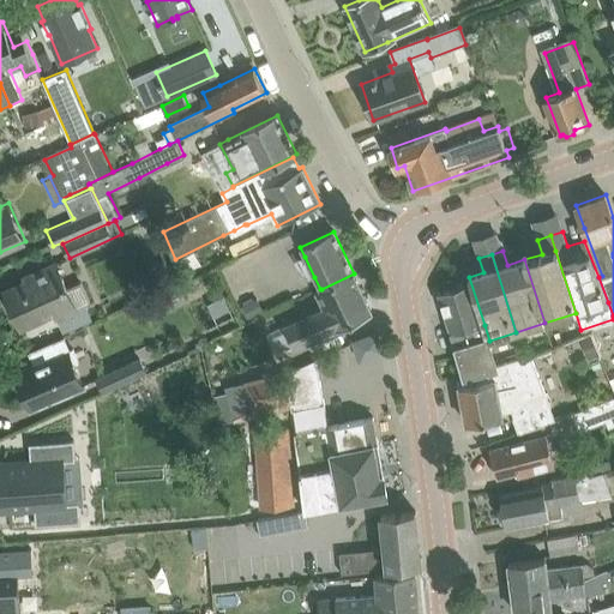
[(7,295),(2,296),(10,313),(13,311),(22,327),(43,318),(55,313),(56,317),(58,317),(77,308),(85,305),(90,302),(82,283),(67,289),(56,264),(36,272),(38,276),(26,281),(24,282),(5,290),(7,295)]
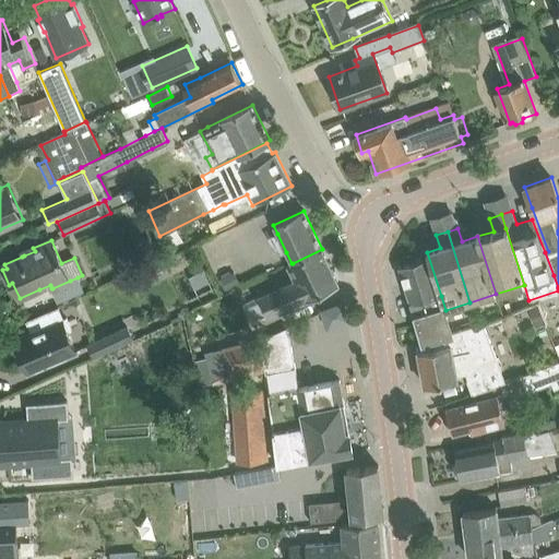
[(259,296),(242,304),(253,324),(269,317),(270,318),(320,294),(336,286),(340,285),(322,249),(293,263),(287,265),(295,281),(275,289),(274,288),(266,293),(259,296)]
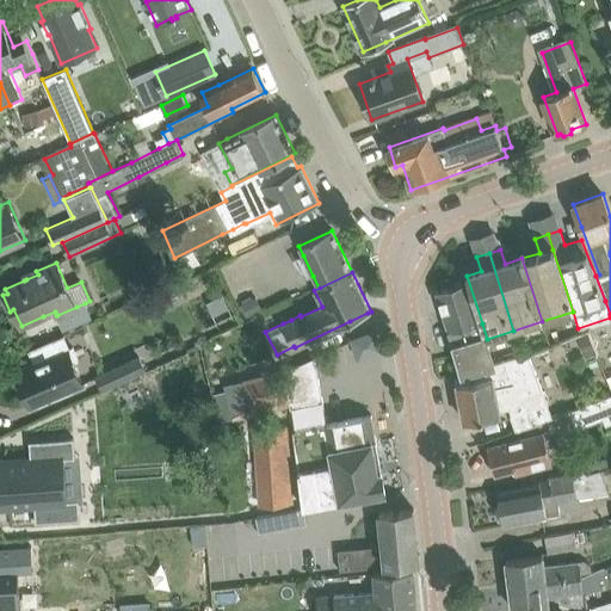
[(449,333),(482,323),(467,276),(452,282),(454,287),(439,291),(438,289),(437,290),(449,333)]
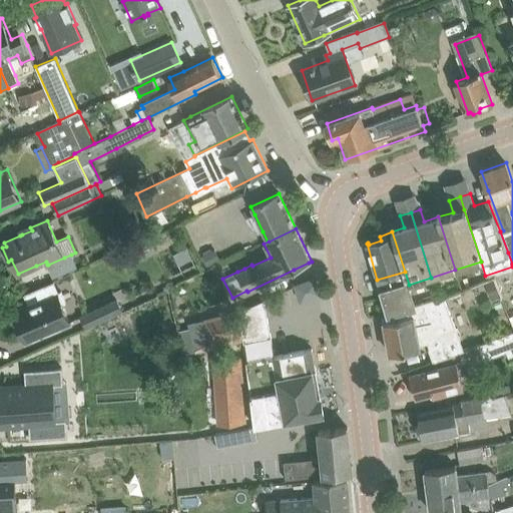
[(412,292),(409,285),(405,272),(377,280),(380,289),(388,315),(388,316),(409,309),(404,294),(412,292)]
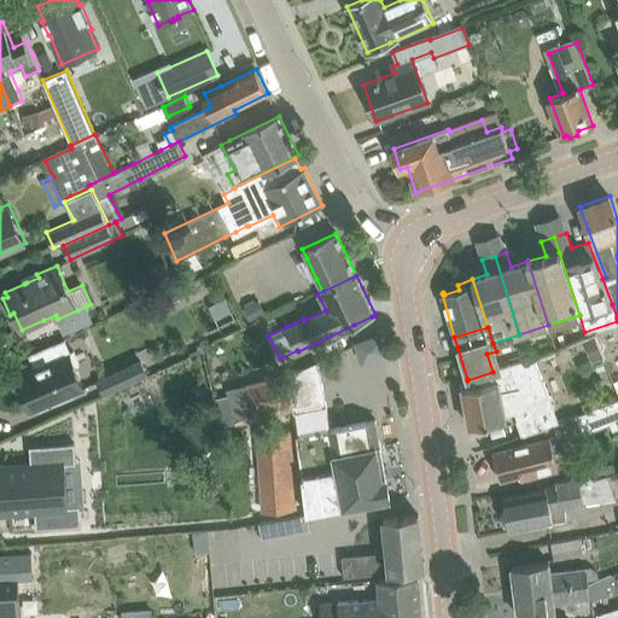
[(357,344),(363,361),(385,353),(379,336),(357,344)]
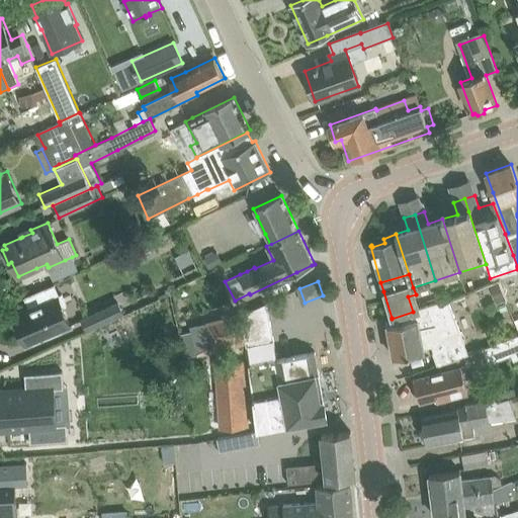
[(30,308),(13,315),(26,345),(71,327),(63,308),(67,306),(62,294),(58,295),(54,284),(25,296),(30,308)]
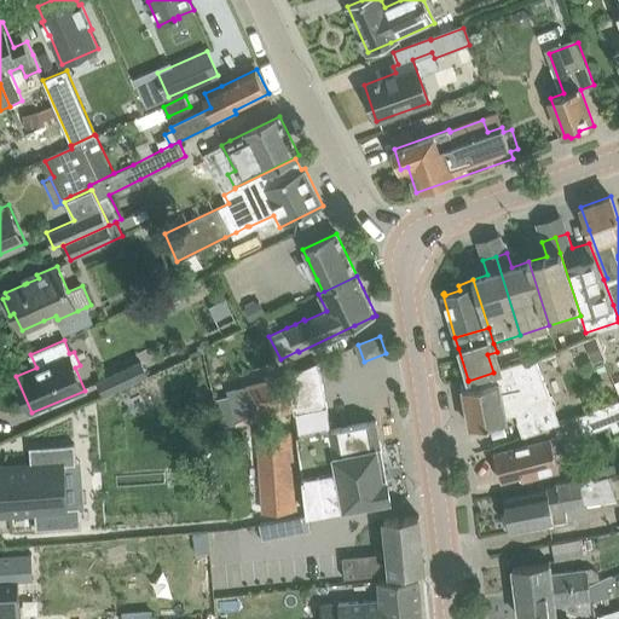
[(142,362),(97,382),(104,397),(148,377),(142,362)]
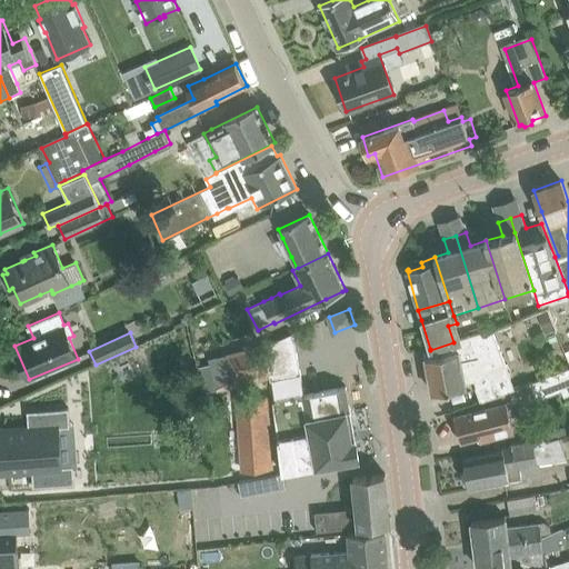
[(513,387),(510,378),(492,332),(453,342),(430,350),(430,349),(425,350),(432,392),(467,386),(466,381),(475,379),(476,386),(475,386),(479,401),(513,387)]
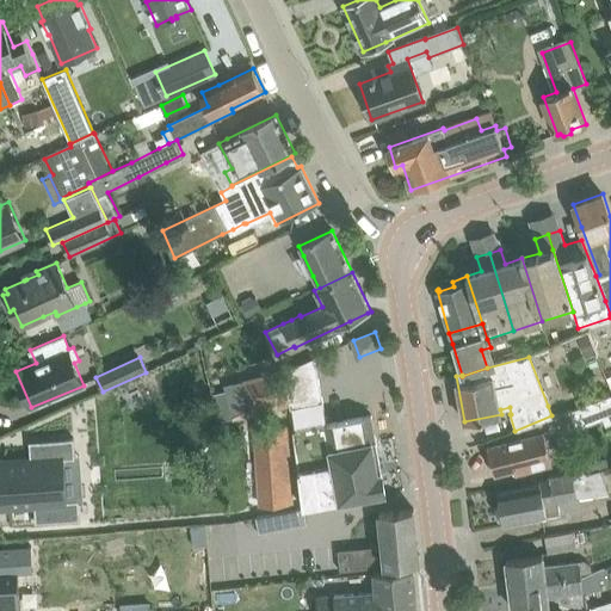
[(312,365),(282,372),(290,405),(289,406),(294,430),(300,469),(296,470),(303,507),(303,508),(387,493),(371,415),(325,424),(320,397),(312,365)]
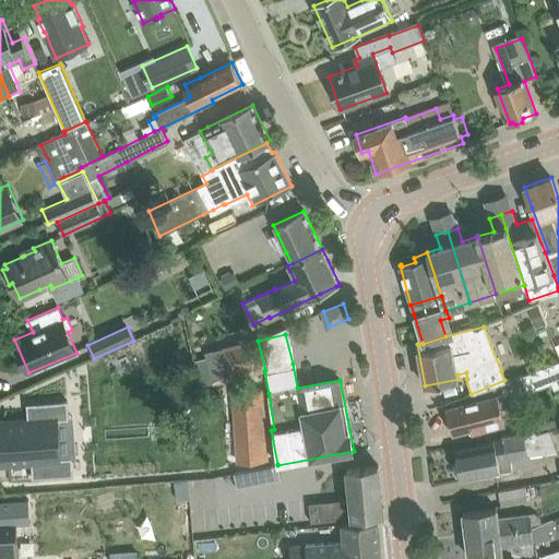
[(210,384),(264,371),(265,370),(258,341),(202,354),(210,384)]
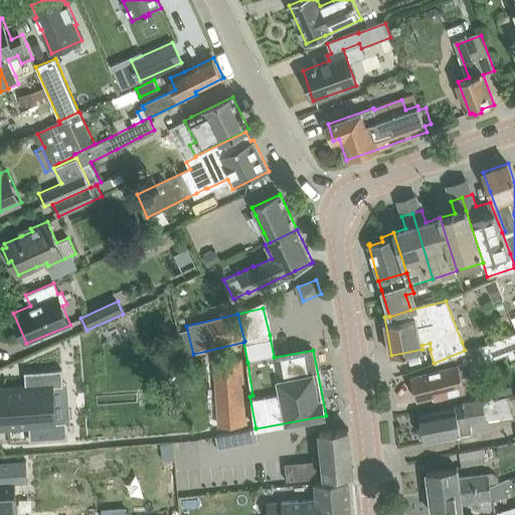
[(514,333),(480,347),(467,352),(472,365),(482,361),(514,348),(514,333)]
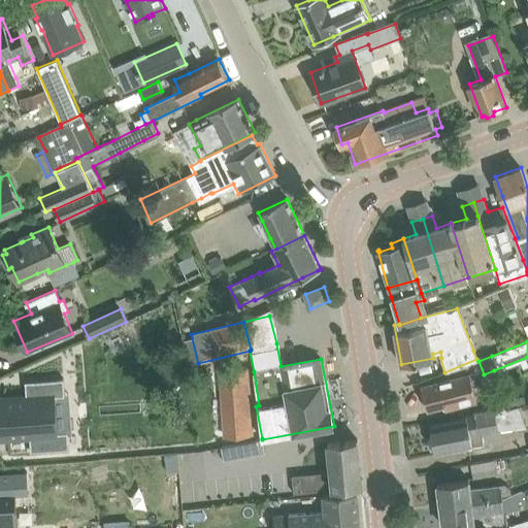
[(220,368),(225,437),(254,434),(249,365),(220,368)]
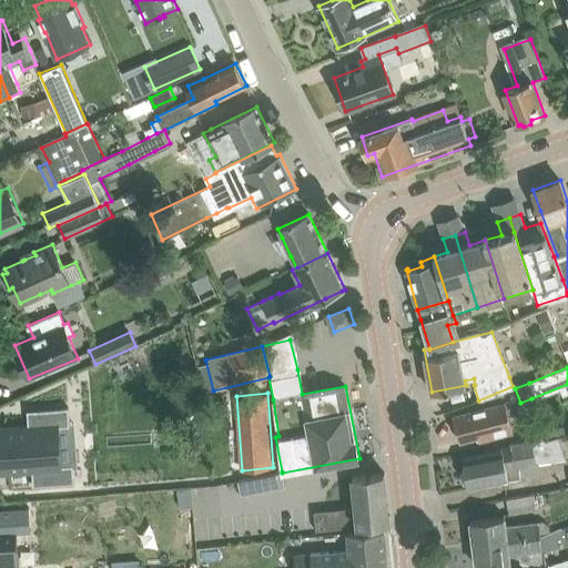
[(478,436),(479,440),(514,432),(506,402),(454,415),(460,440),(478,436)]
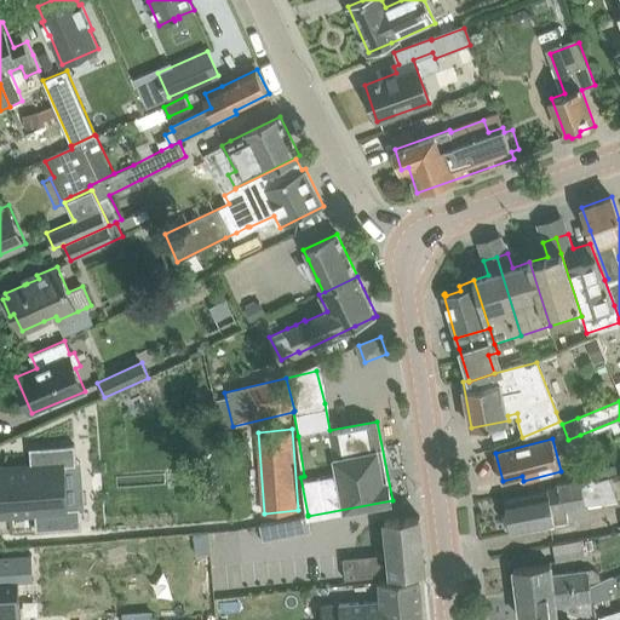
[(32,465),(0,468),(0,511),(0,516),(35,512),(36,530),(82,527),(81,510),(81,506),(68,507),(64,465),(78,464),(78,460),(76,445),(30,448),(32,465)]
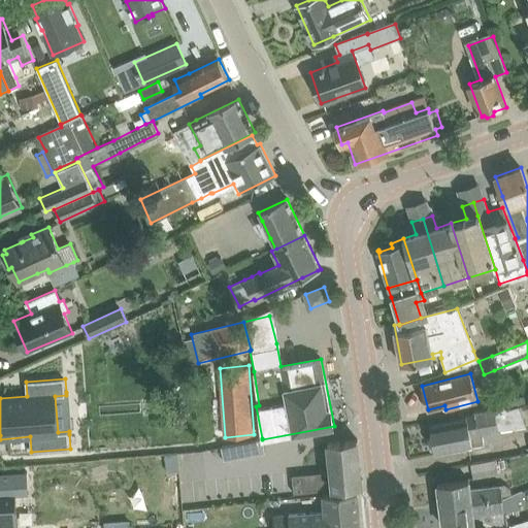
[(522,396),(515,398),(517,404),(524,402),(522,396)]
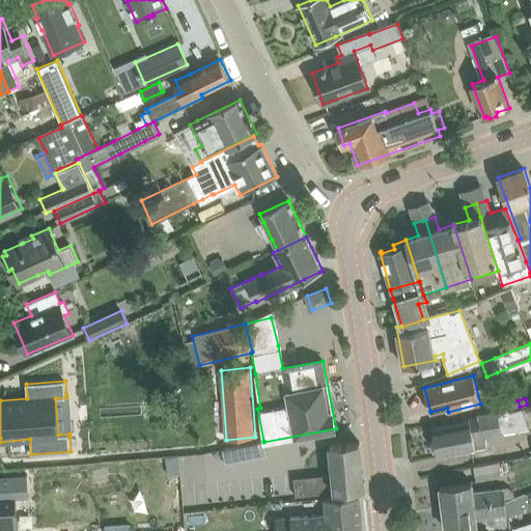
[(522,409),(511,413),(510,408),(479,414),(479,417),(470,419),(471,421),(434,428),(438,455),(486,446),(484,437),(530,428),(522,409)]
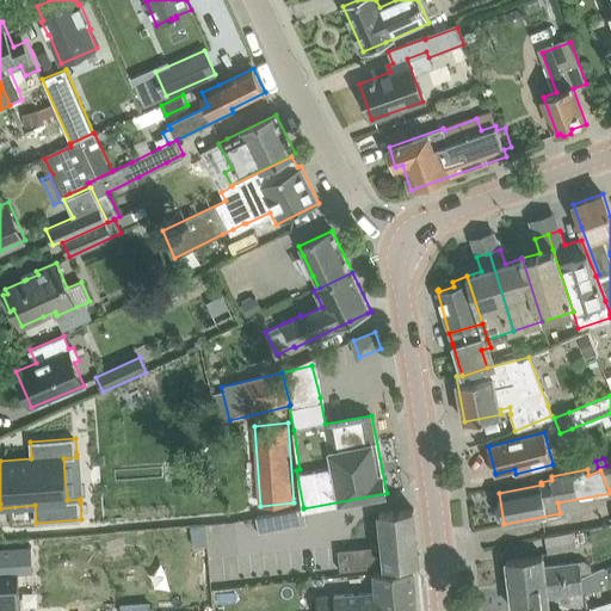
[(303,507),(257,516),(260,531),(307,523),(303,508),(303,507)]
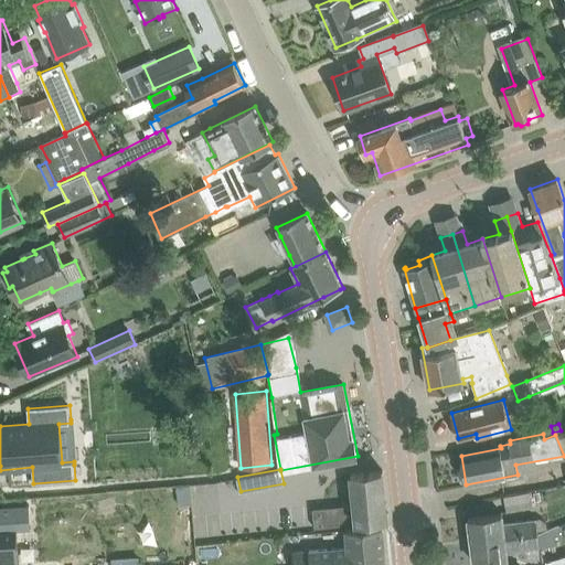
[(351,473),(356,524),(381,522),(388,521),(383,470),(351,473)]
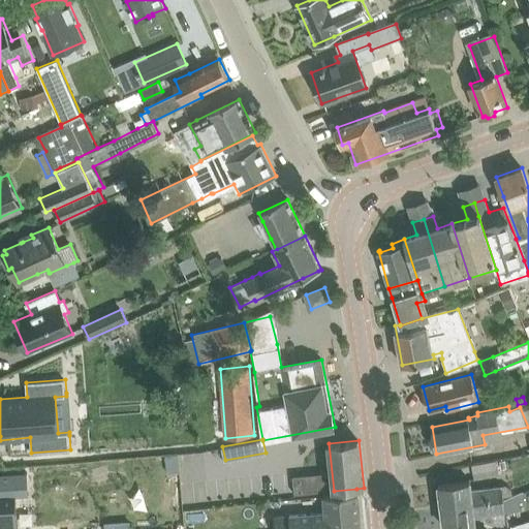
[(474,478),(498,473),(495,459),(471,464),(474,478)]
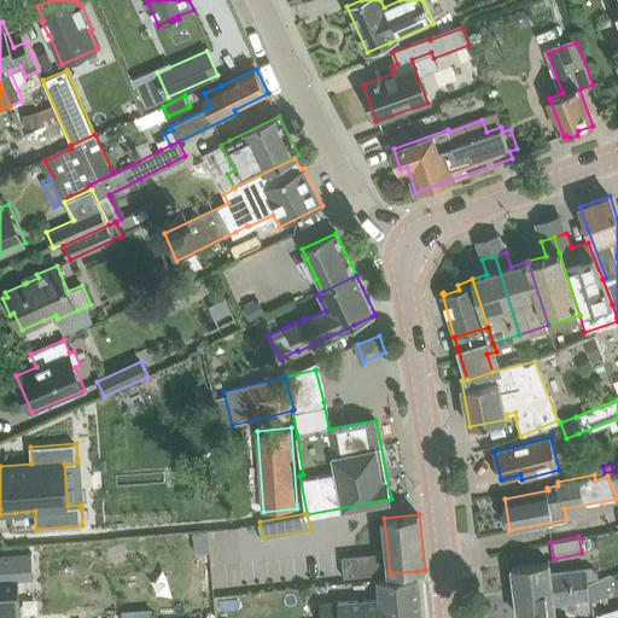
[(0,617),(17,617),(21,617),(18,578),(34,577),(31,552),(0,553),(0,617)]
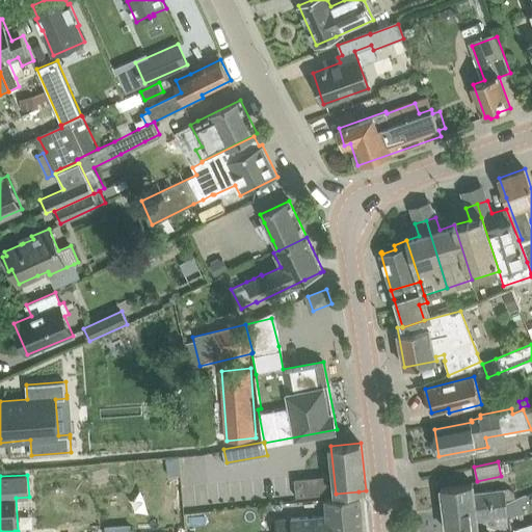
[(311,477),(293,478),(295,497),(313,495),(311,477)]
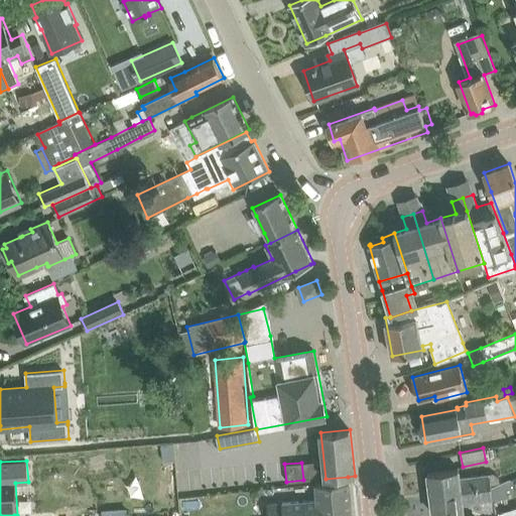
[(447,471),(428,473),(430,494),(492,487),(499,484),(499,483),(499,477),(496,475),(490,475),(462,479),(461,470),(447,471)]
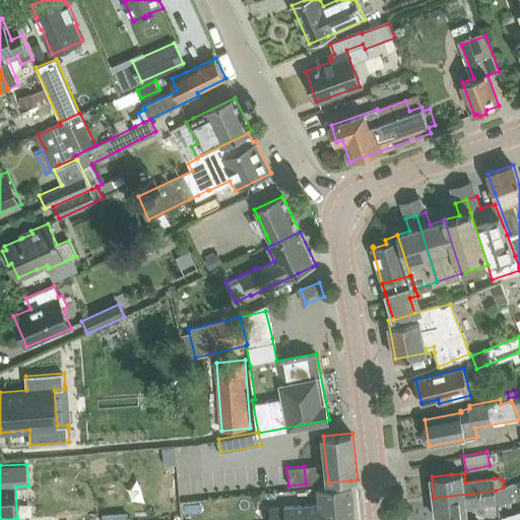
[(270,519),(354,519),(351,484),(350,480),(328,482),(328,486),(318,488),(320,505),(269,509),(270,519)]
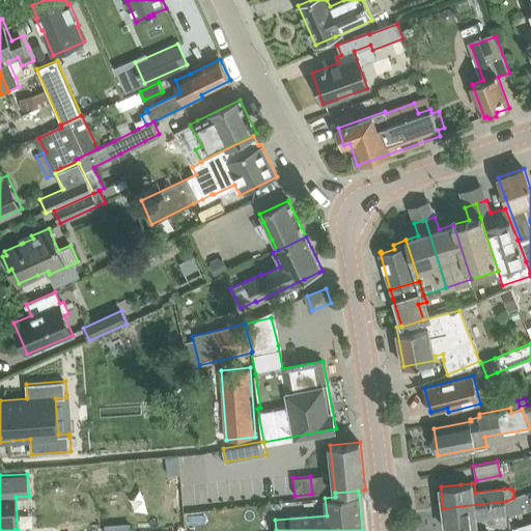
[(513,498),(506,501),(507,511),(507,514),(527,511),(525,494),(513,498)]
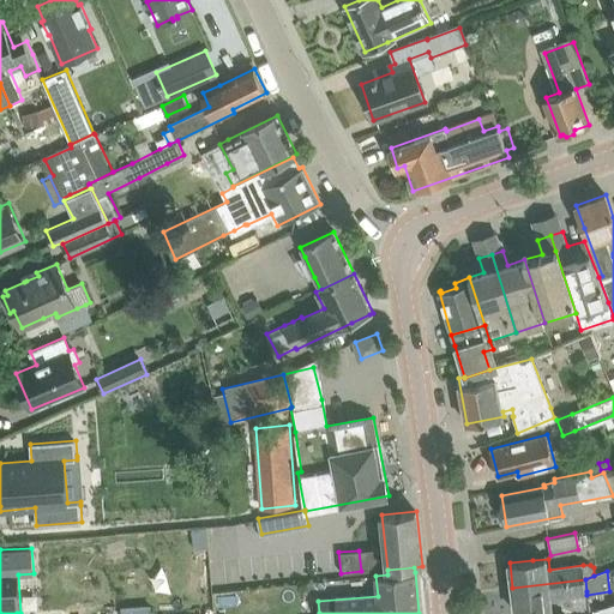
[(585,579),(512,588),(516,613),(540,611),(554,608),(553,600),(587,595),(587,591),(585,579)]
